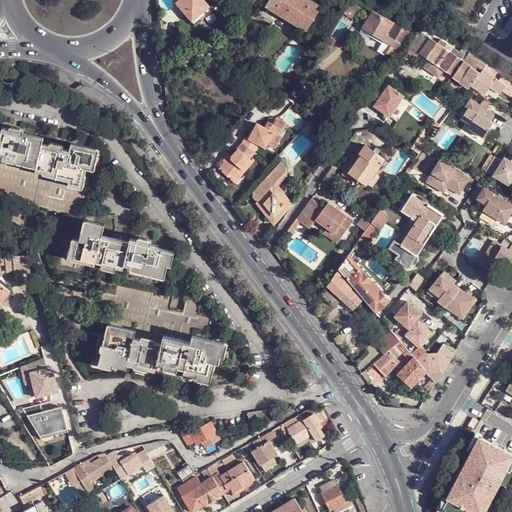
[(211,6),(205,0),(177,0),(176,2),(193,22),(211,6)]
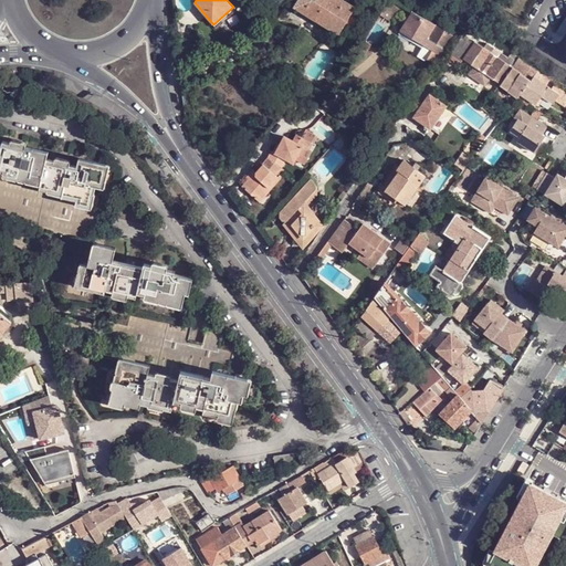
[(343,0),(300,0),(295,8),(332,29),(339,34),(344,27),(358,34),(370,14),(355,7),(343,0)]
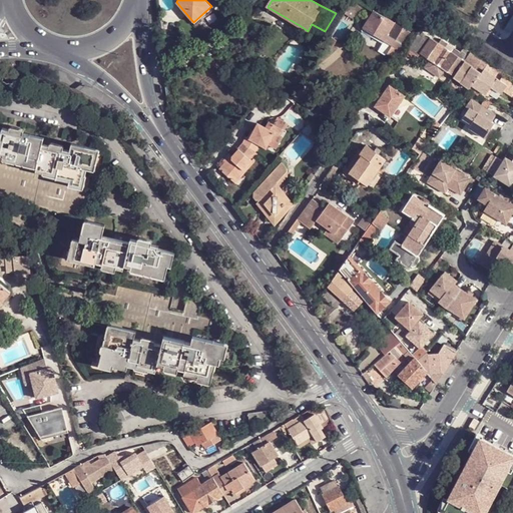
[(354,17),(363,3),(357,0),(353,0),(346,12),(354,17)]
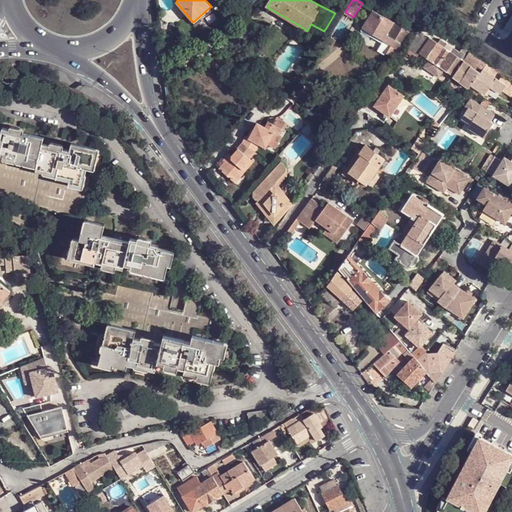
[(343,12),(346,7),(342,4),(338,10),(343,12)]
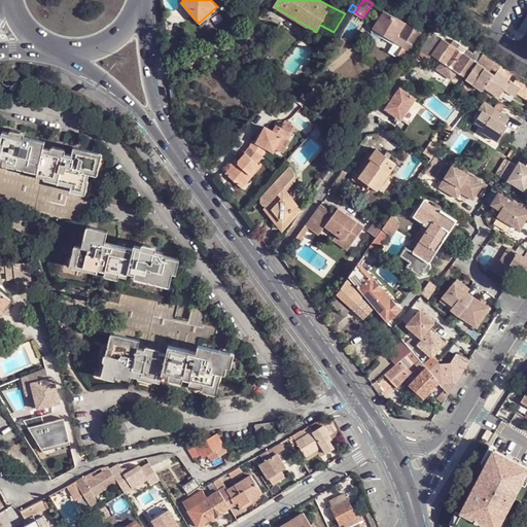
[(202,26),(219,9),(217,6),(199,23),(202,26)]
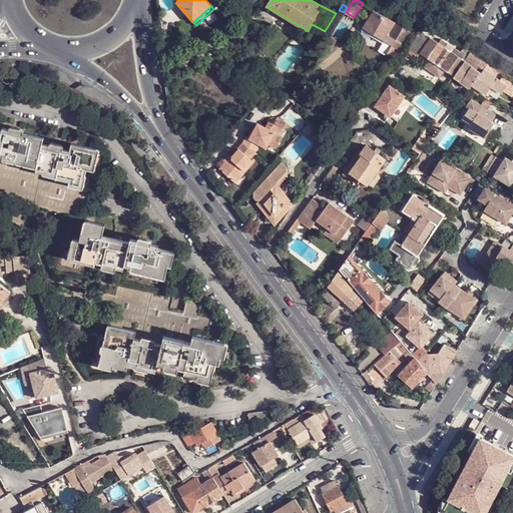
[(395,60),(411,31),(373,10),(364,27),(391,42),(385,54),(395,60)]
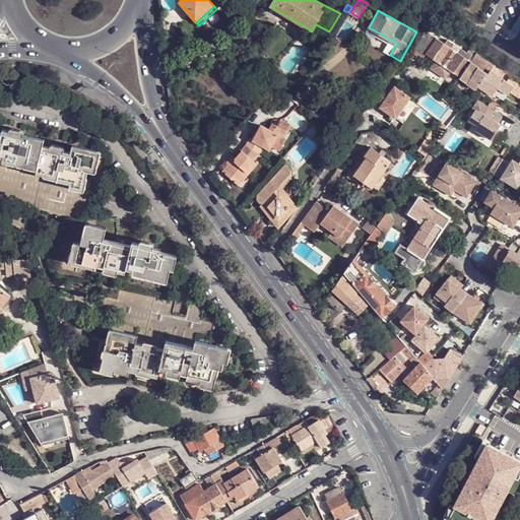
[(432,35),(426,31),(412,52),(411,53),(416,57),(432,35)]
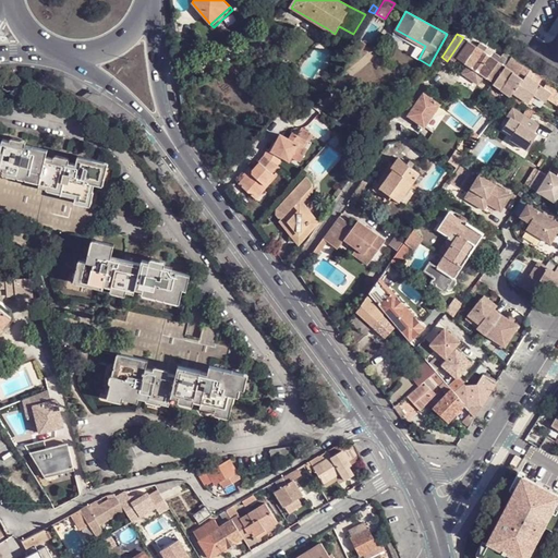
[(500,89),(509,96),(510,95),(533,68),(506,51),(501,58),(482,43),(478,46),(463,37),(447,61),(453,65),(459,58),(495,82),(494,83),(501,87),(500,89)]
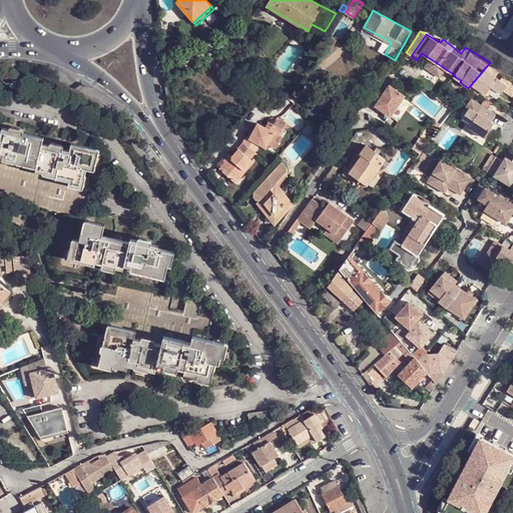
[(338,40),(332,36),(327,46),(332,49),(338,40)]
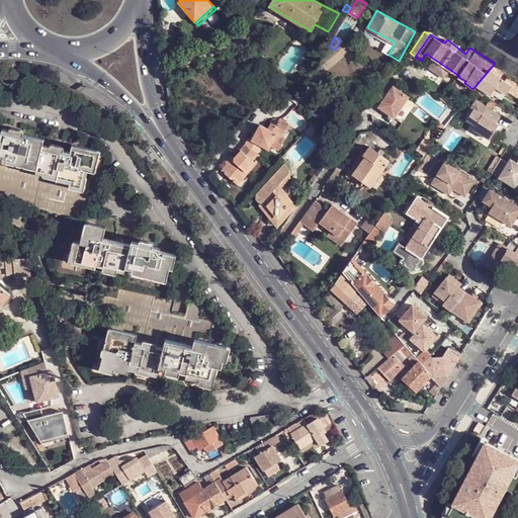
[(506,70),(495,63),(473,88),(485,95),(487,91),(492,94),(497,87),(508,94),(513,85),(501,77),(506,70)]
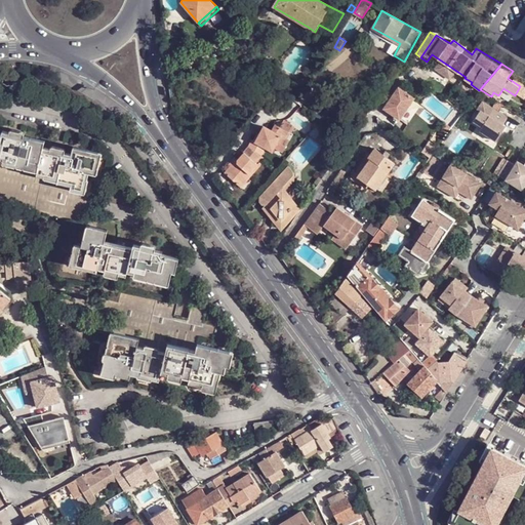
[(414,96),(399,85),(384,107),(399,117),(414,96)]
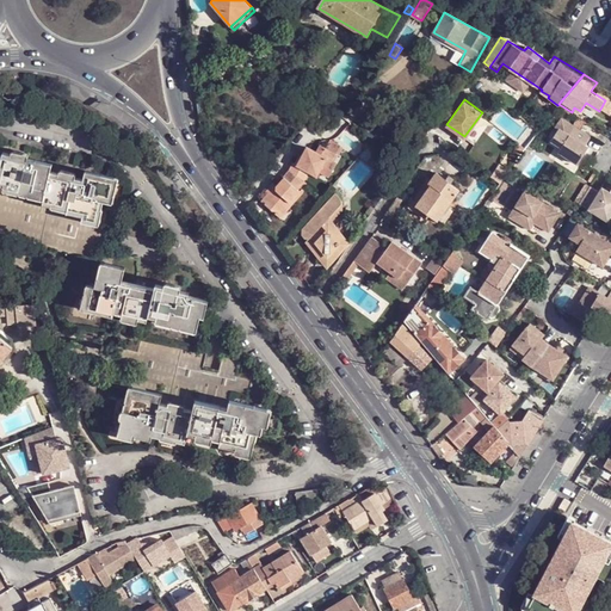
[(555,133),(563,119),(561,117),(553,130),(555,133)]
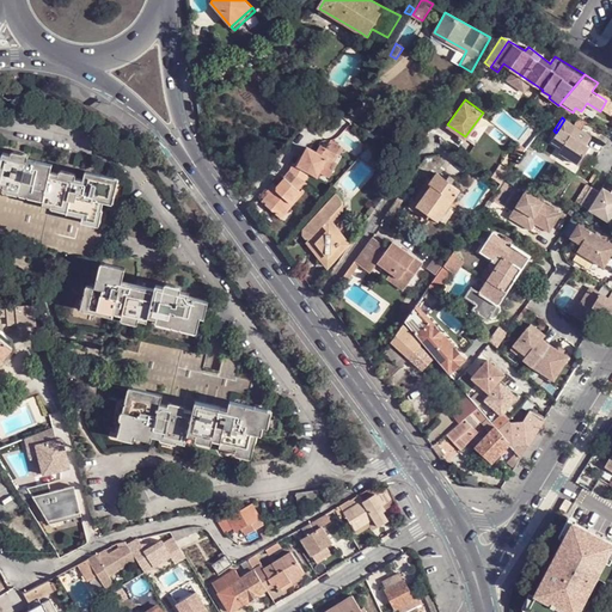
[(592,136),(564,120),(556,133),(552,140),(562,147),(560,152),(579,164),(589,146),(587,145),(592,136)]
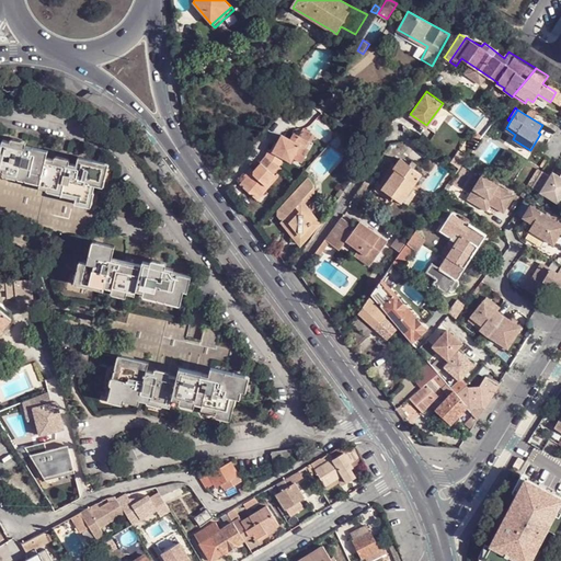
[(315,134),(306,128),(301,135),(310,140),(315,134)]
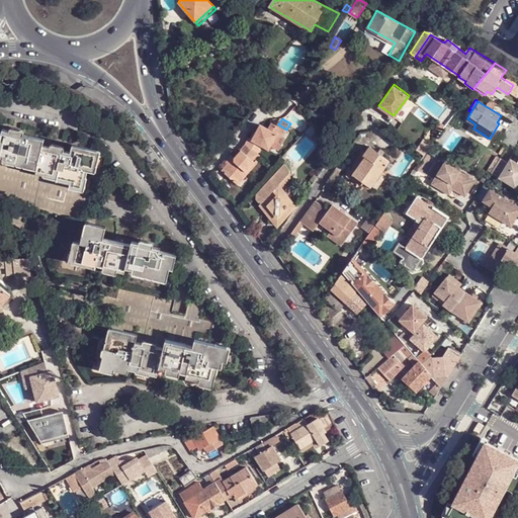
[(233,156),(234,156),(228,164),(227,163),(221,170),(237,184),(247,172),(246,171),(255,161),(253,160),(258,154),(257,153),(263,146),(264,147),(267,142),(271,145),(278,149),(286,139),(282,136),(286,130),(278,124),(274,121),(270,127),(267,125),(261,135),(256,131),(251,138),(249,137),(244,142),(237,150),(238,150),(233,156)]
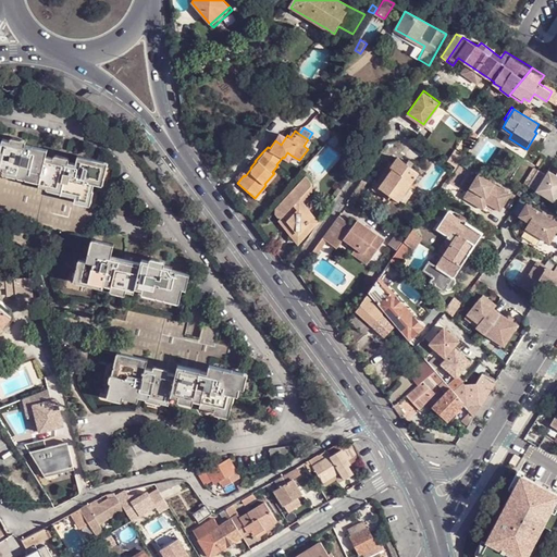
[(4,174),(41,182),(47,157),(49,150),(34,147),(26,145),(26,141),(12,137),(11,141),(4,139),(1,148),(0,153),(0,169),(5,170),(4,174)]
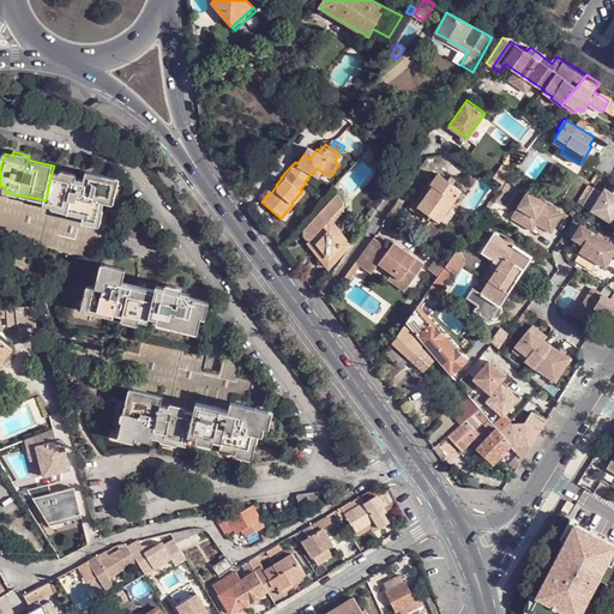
[(463,186),(439,170),(432,181),(434,184),(420,205),(432,212),(441,218),(463,186)]
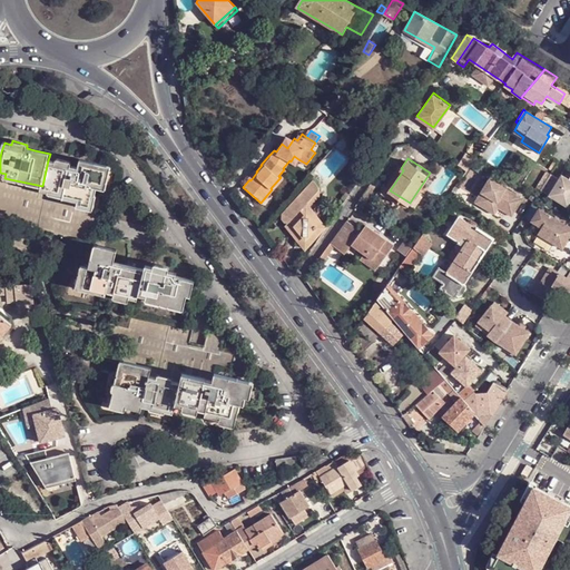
[(48,160),(42,186),(41,190),(49,193),(48,194),(65,197),(64,198),(78,203),(78,204),(94,207),(97,196),(96,195),(98,188),(106,190),(111,167),(81,160),(79,168),(71,167),(56,164),(57,163),(48,160)]
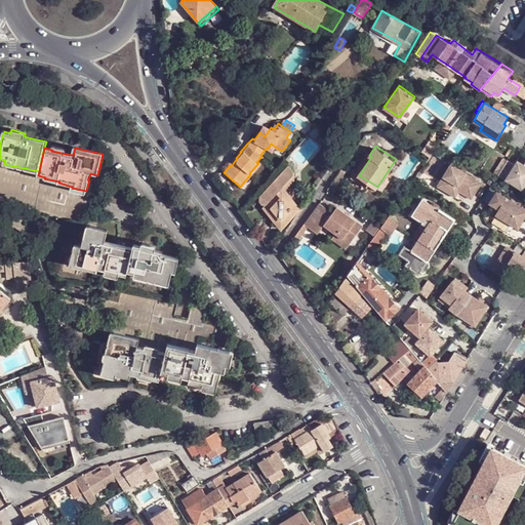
[(347,178),(359,175),(371,157),(369,155),(364,153),(347,178)]
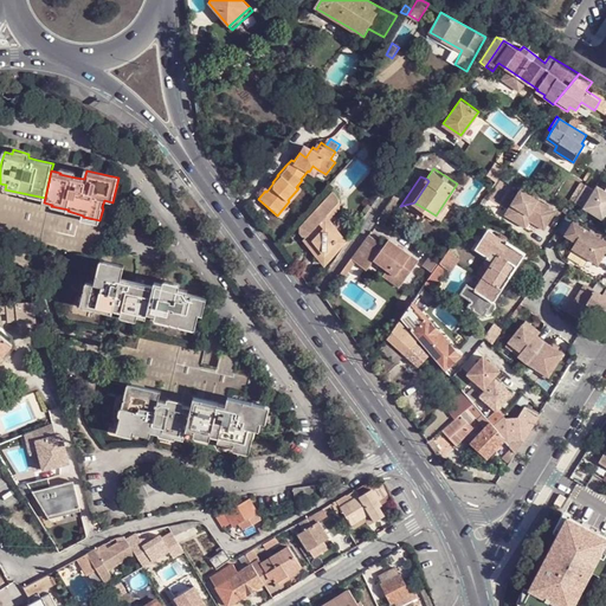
[(274,182),(272,182),(270,180),(263,188),(265,191),(266,192),(274,182)]
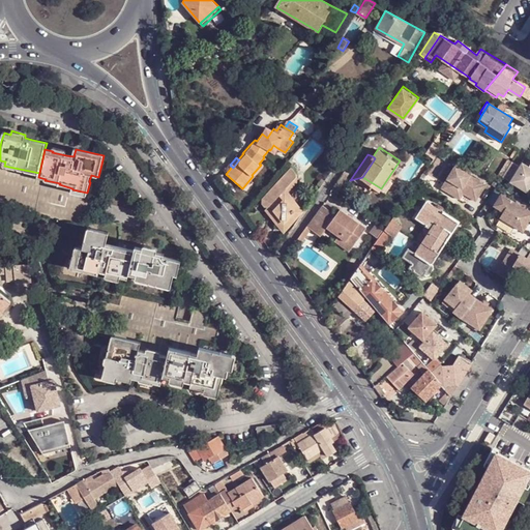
[(510,164),(502,178),(526,193),(529,186),(529,165),(528,168),(521,163),(518,168),(510,164)]
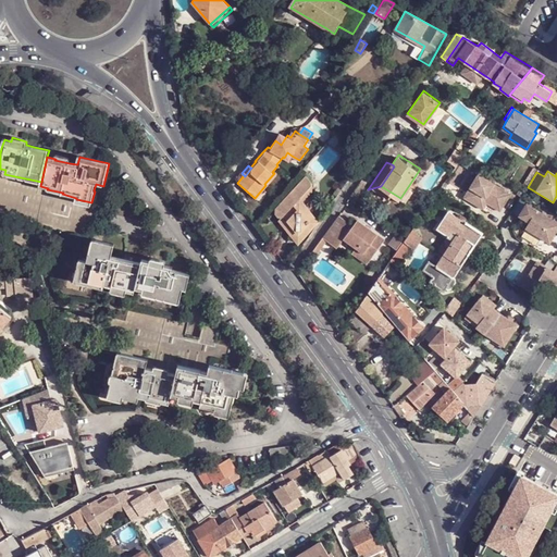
[(311,181),(305,173),(274,206),(275,211),(277,214),(281,214),(277,218),(297,243),(319,219),(304,198),(311,189),(311,181)]
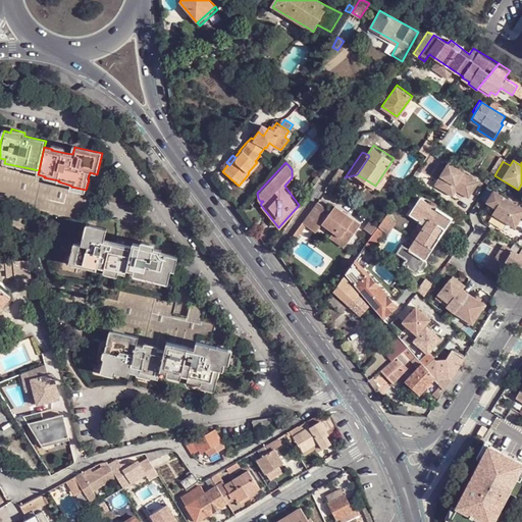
[(449,164),(435,186),(450,194),(451,195),(452,195),(453,195),(454,195),(454,194),(455,194),(457,190),(471,198),(480,184),(449,164)]
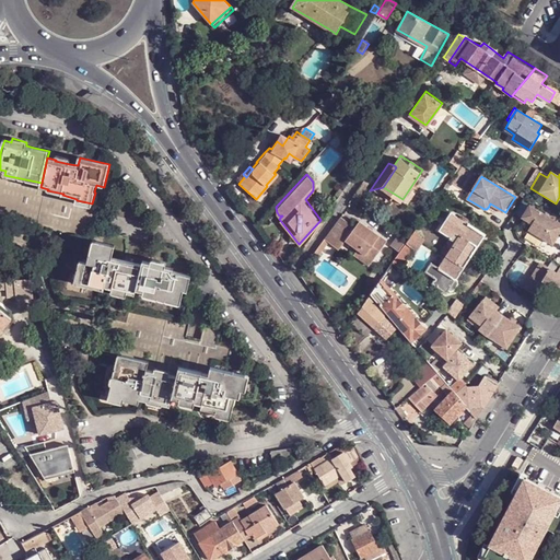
[(354,201),(358,197),(368,182),(364,178),(351,198),(354,201)]
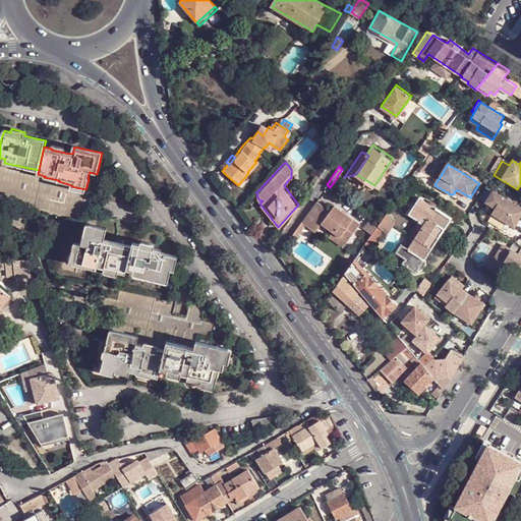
[(356,174),(344,177),(361,189),(366,180),(356,174)]
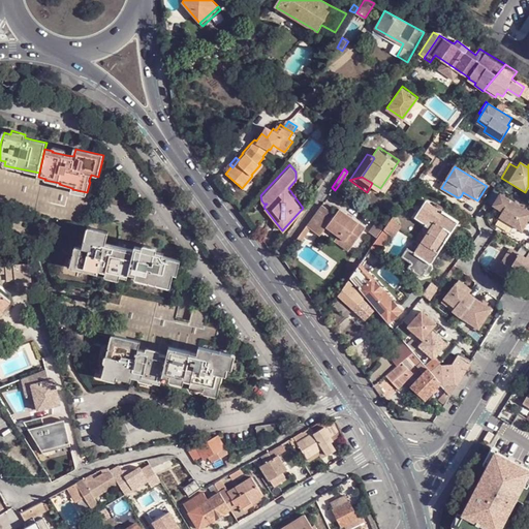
[(338,186),(335,190),(344,195),(346,192),(338,186)]
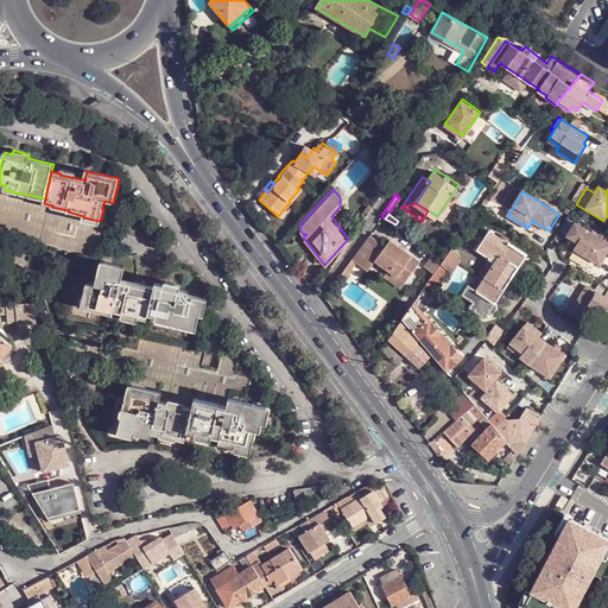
[(607,249),(607,245),(574,223),(565,238),(570,248),(599,266),(607,249)]
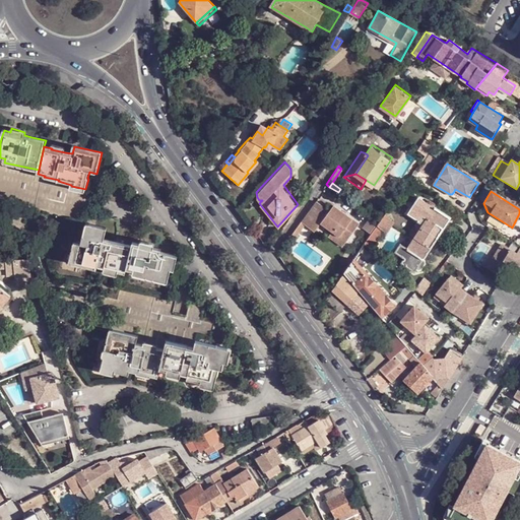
[(419,230),(434,239),(436,240),(436,239),(437,239),(440,239),(442,236),(443,234),(442,231),(449,217),(434,207),(433,208),(415,197),(409,207),(409,208),(407,213),(406,215),(412,219),(413,217),(416,219),(419,222),(415,229),(418,231),(419,230)]
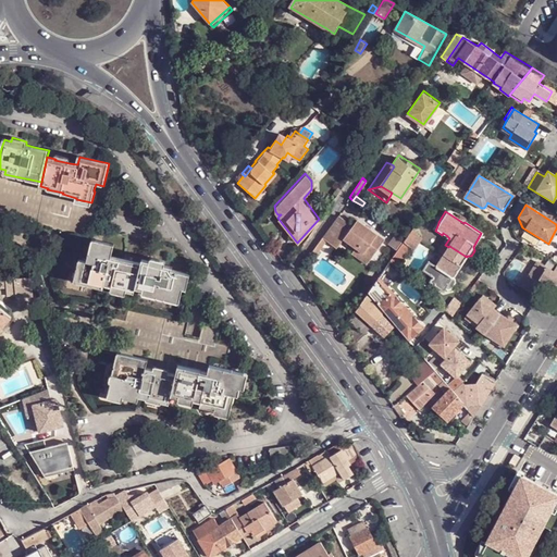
[(326,240),(335,248),(343,237),(354,245),(369,257),(384,237),(357,218),(351,225),(337,215),(322,237),(326,240)]
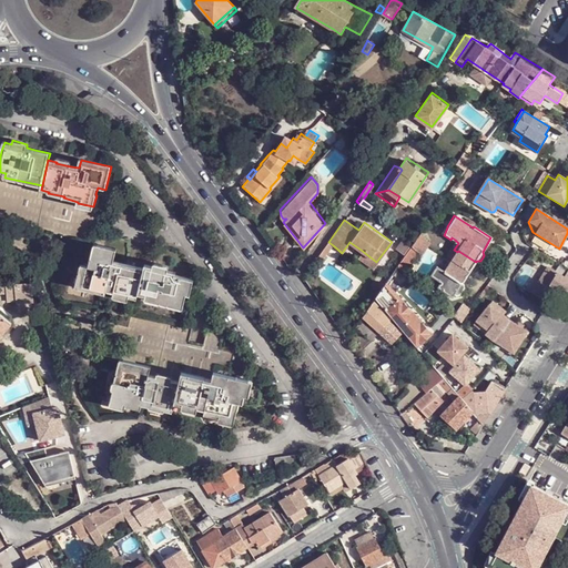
[(422,231),(424,227),(417,223),(408,234),(415,241),(422,231)]
